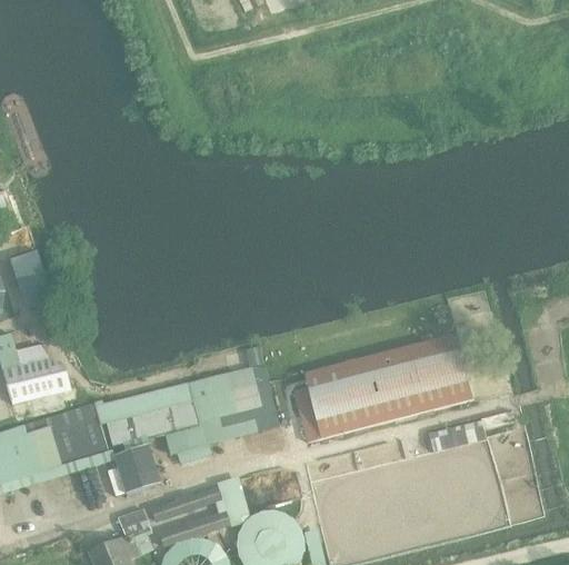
[(0,190),(0,219),(16,214),(7,189),(0,190)]
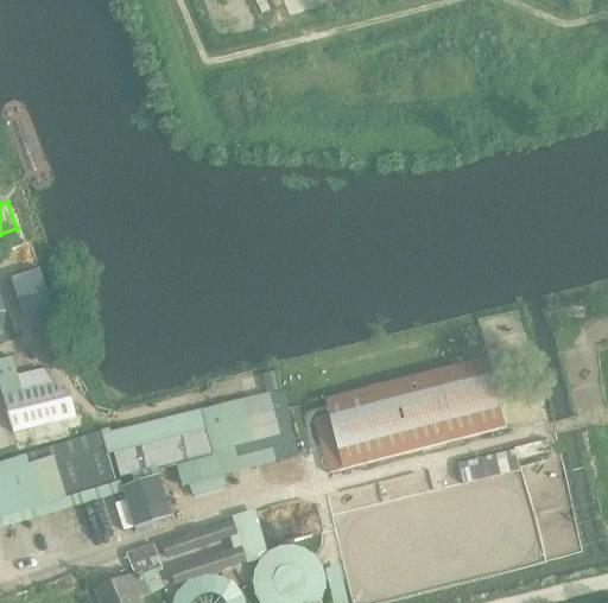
[(37,266),(8,270),(18,347),(48,343),(37,266)]
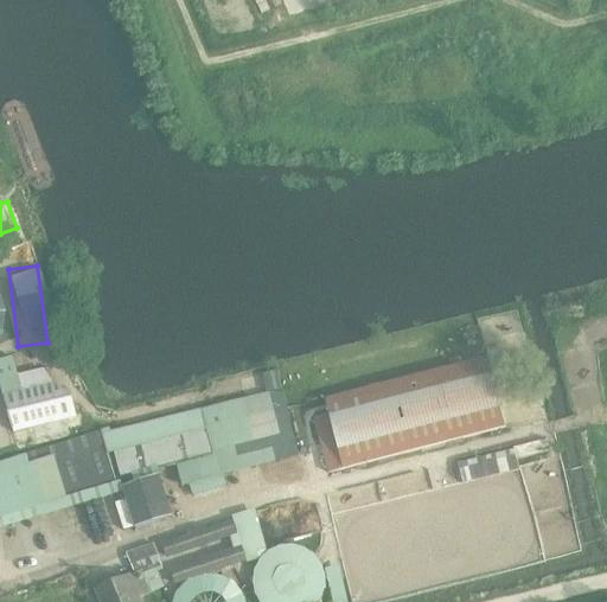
[(12,354),(0,357),(0,383),(12,427),(13,427),(13,426),(75,411),(71,397),(58,401),(53,383),(45,369),(18,376),(18,373),(12,354)]
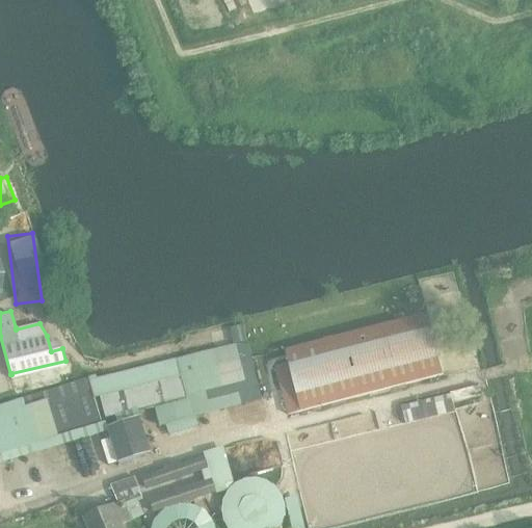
[(288,361),(275,364),(288,413),(443,372),(430,321),(427,311),(285,348),(288,361)]
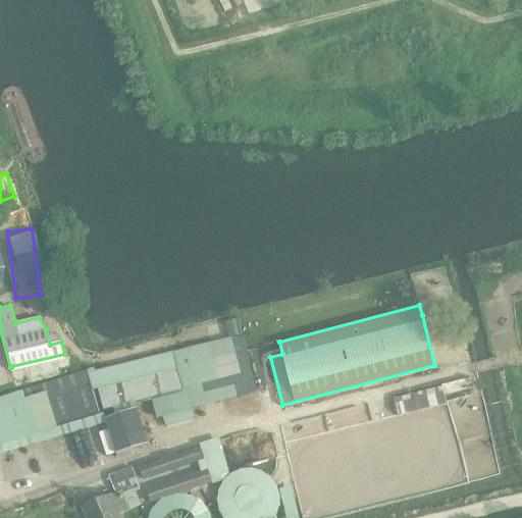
[(173,350),(93,370),(103,409),(151,397),(152,397),(157,416),(163,414),(166,423),(194,415),(191,404),(256,389),(244,339),(232,337),(173,350)]
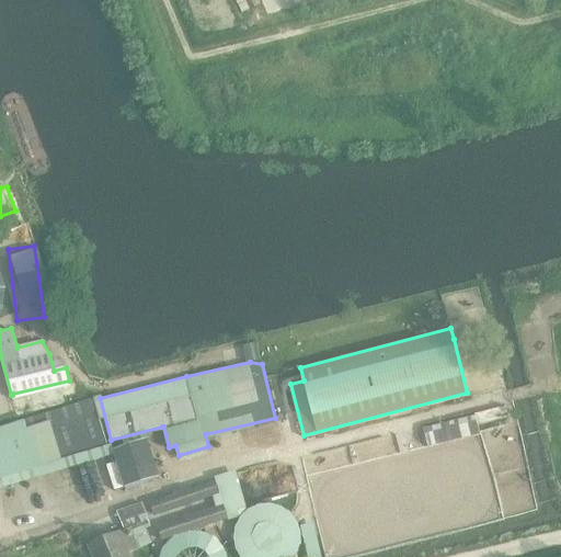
[(0,475),(109,443),(94,397),(0,424),(0,475)]
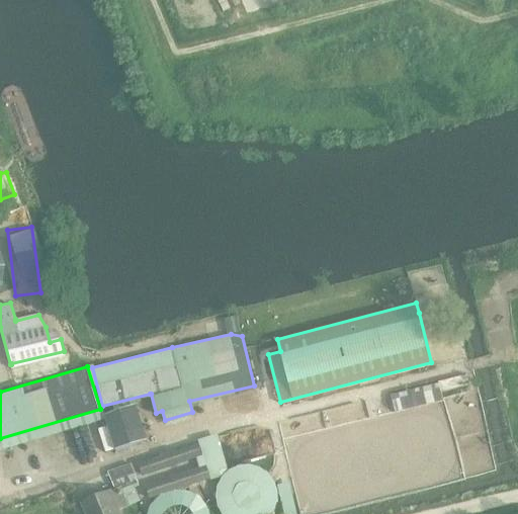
[(441,378),(393,391),(397,408),(445,396),(441,378)]
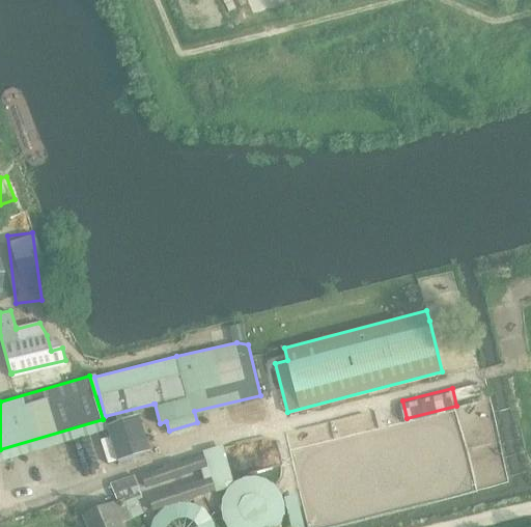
[(118,459),(110,435),(101,438),(108,462),(118,459)]
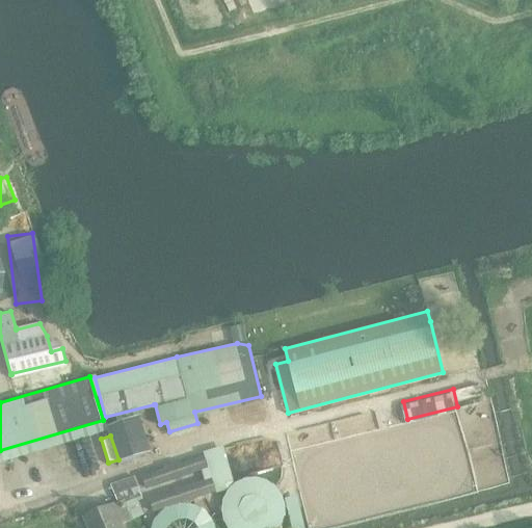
[(165,467),(141,475),(144,484),(208,464),(213,479),(150,500),(153,510),(225,485),(233,483),(232,478),(223,448),(214,451),(181,462),(165,467)]
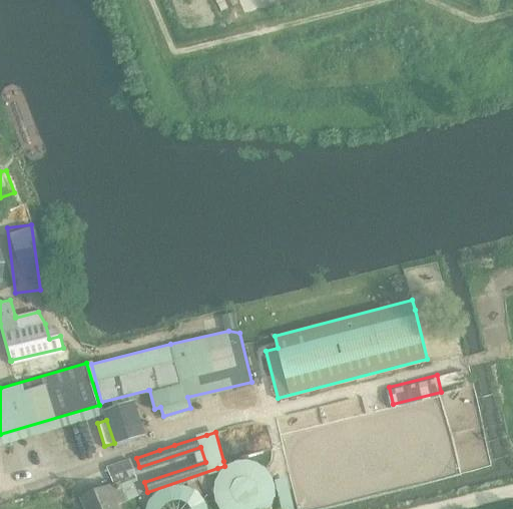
[(130,458),(107,466),(115,485),(119,483),(131,478),(137,475),(130,458)]
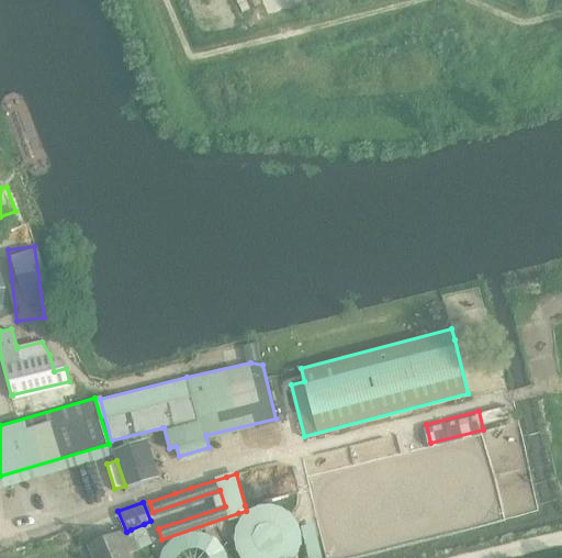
[(120,532),(89,545),(94,557),(131,557),(127,551),(138,547),(152,540),(144,524),(131,529),(132,532),(121,536),(120,532)]
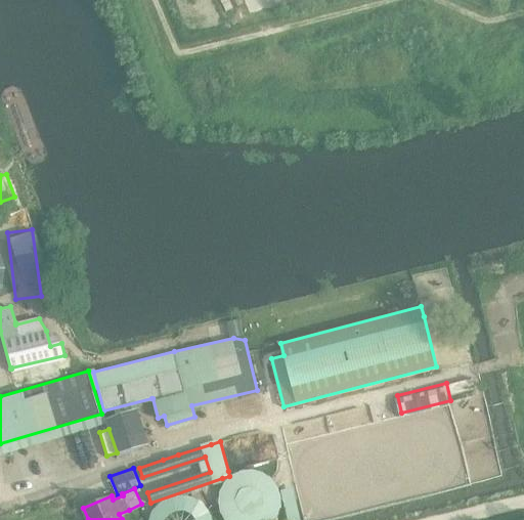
[(288,519),(300,519),(295,497),(284,501),(288,519)]
